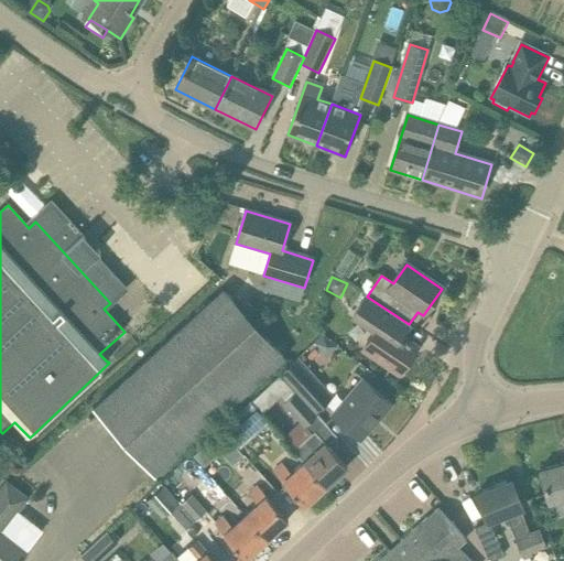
[(94,411),(156,478),(286,358),(224,290),(94,411)]
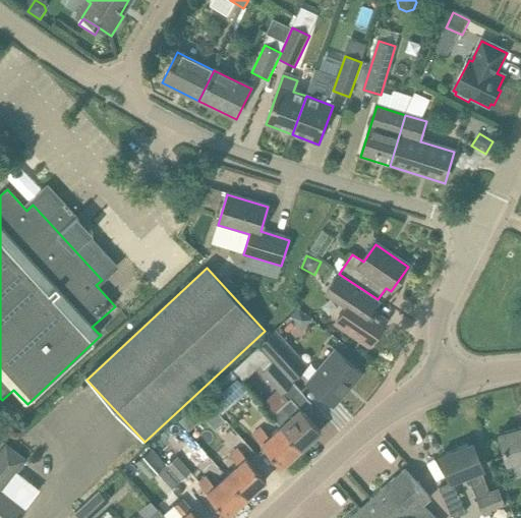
[(378,299),(339,274),(327,292),(348,306),(336,325),(368,346),(386,322),(379,317),(380,315),(375,312),(374,314),(369,310),(378,299)]
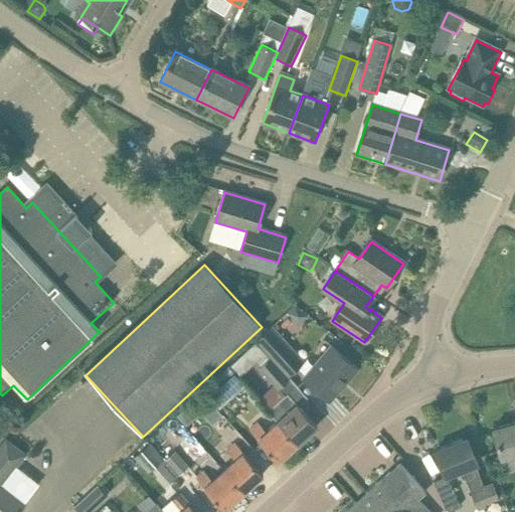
[(288,315),(299,328),(310,318),(296,307),(288,315)]
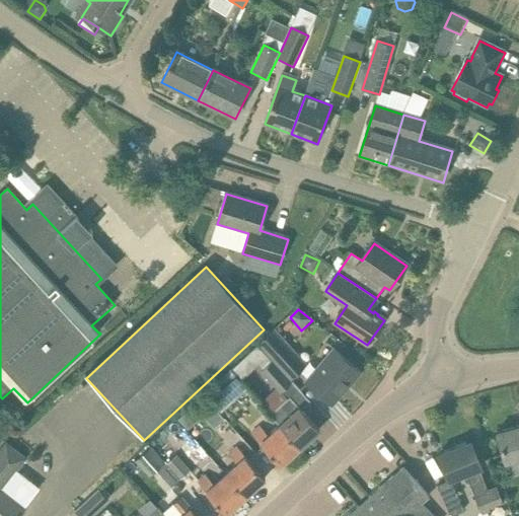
[(273,362),(289,380),(304,365),(273,332),(257,346),(269,358),(273,362)]
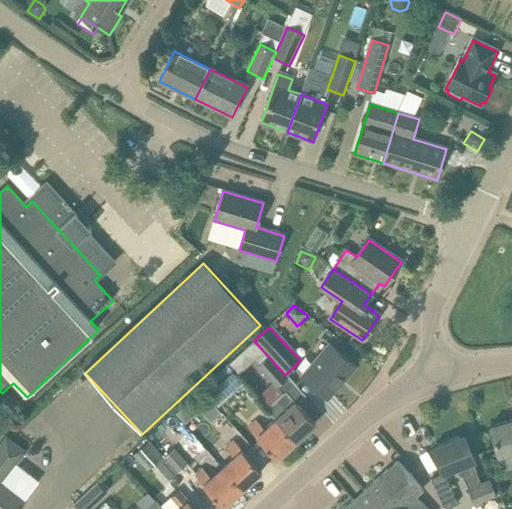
[(301,377),(327,400),(337,388),(336,387),(353,367),(355,368),(355,367),(329,345),(301,377)]
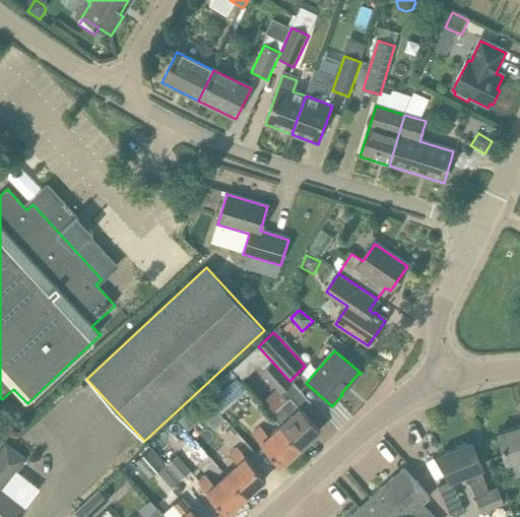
[(273,363),(262,374),(281,395),(293,385),(289,381),(273,363)]
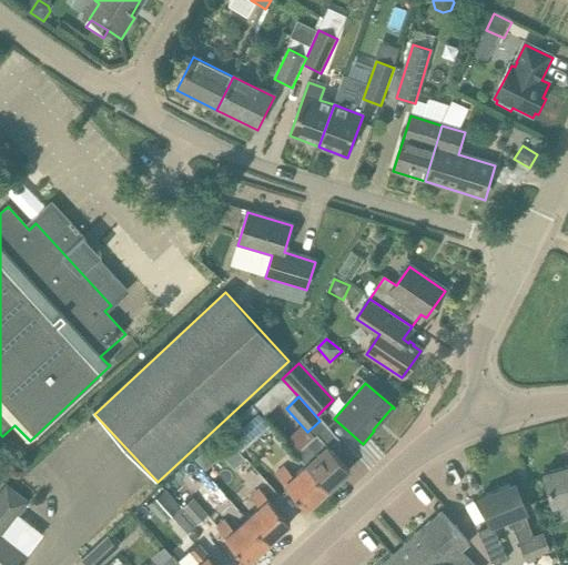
[(237,420),(222,433),(241,454),(255,442),(237,420)]
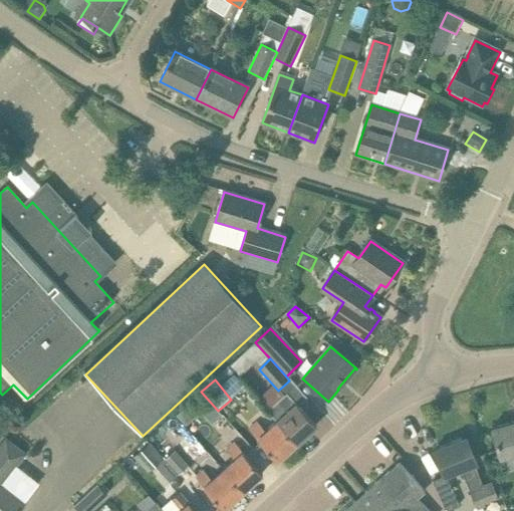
[(277,423),(297,445),(316,428),(287,395),(268,413),(277,423)]
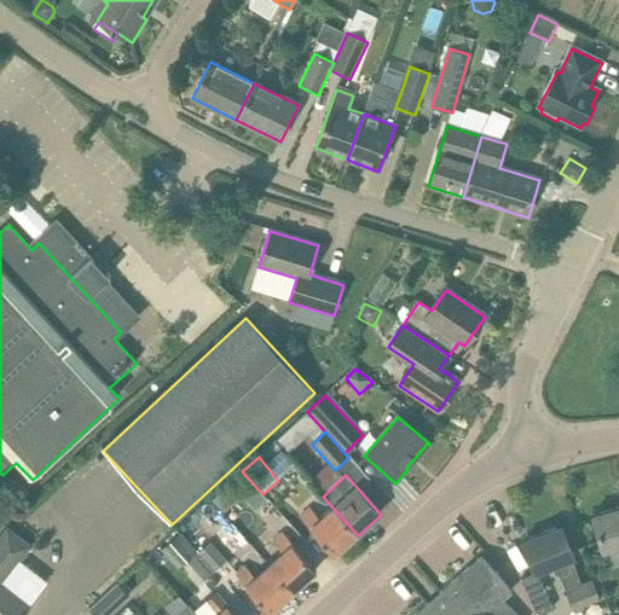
[(254,487),(242,498),(255,512),(267,502),(254,487)]
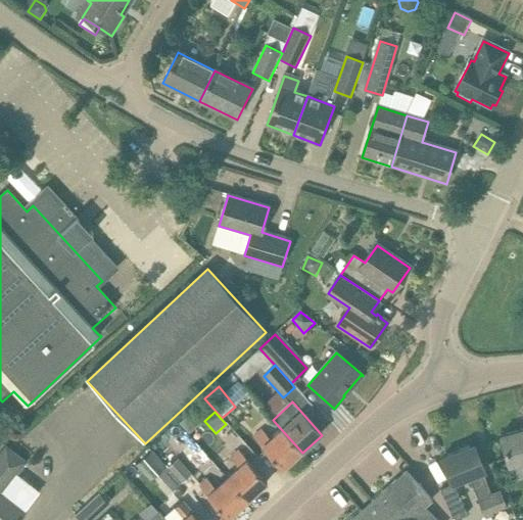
[(254,439),(283,471),(302,453),(282,430),(270,440),(263,431),(254,439)]
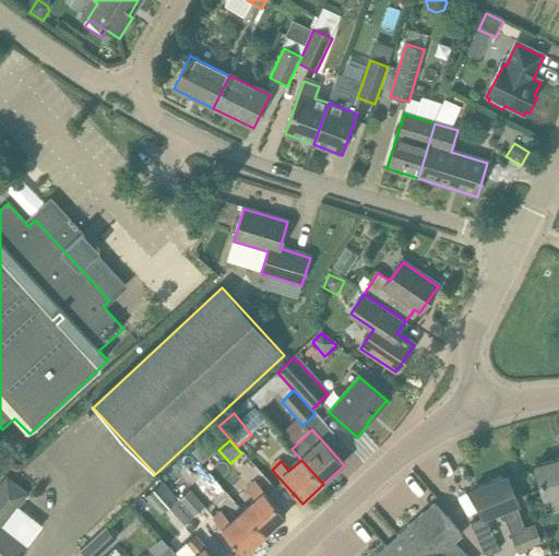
[(558,460),(535,468),(544,500),(558,495),(558,460)]
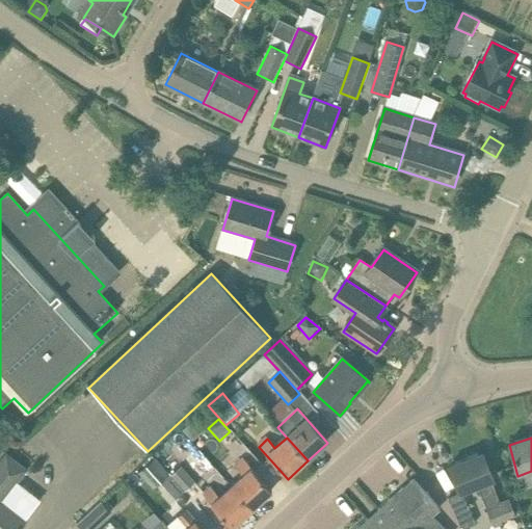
[(491,482),(494,481),(482,454),(450,467),(460,495),(478,487),(486,509),(501,504),(491,482)]
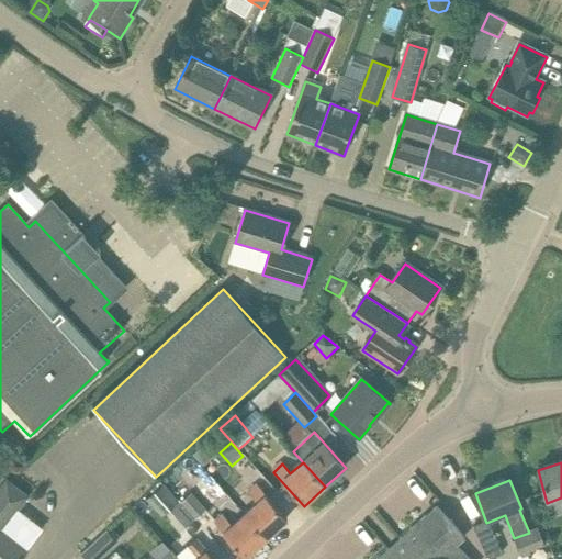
[(8,483),(0,492),(0,558),(21,558),(26,551),(43,530),(18,511),(26,499),(8,483)]
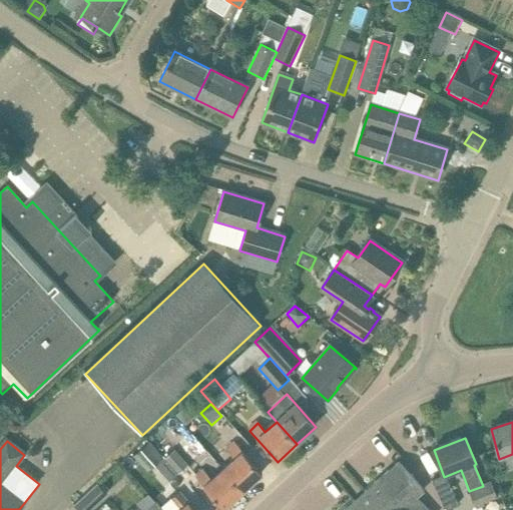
[(234,460),(223,470),(242,492),(263,475),(234,444),(226,451),(234,460)]
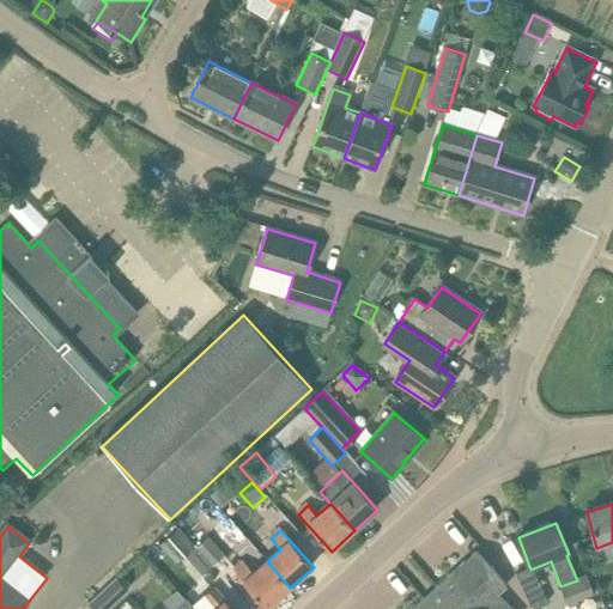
[(161,547),(176,566),(195,549),(178,531),(161,547)]
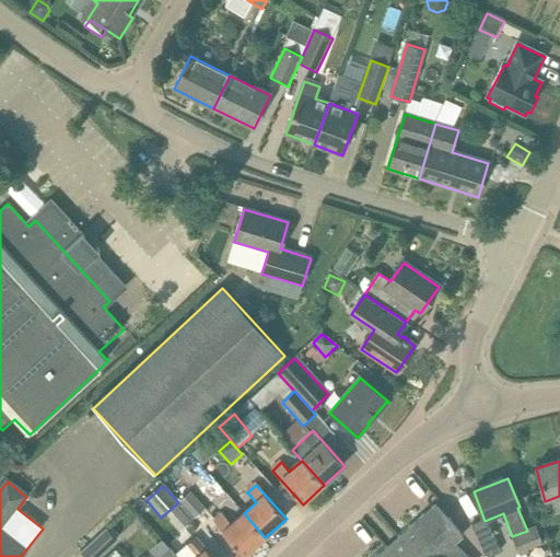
[(181,502),(195,519),(206,510),(190,494),(181,502)]
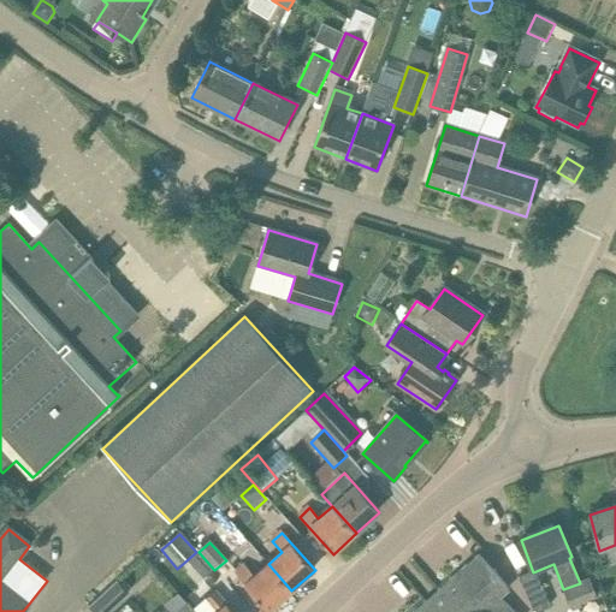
[(511,611),(499,599),(509,590),(479,556),(415,611),(511,611)]
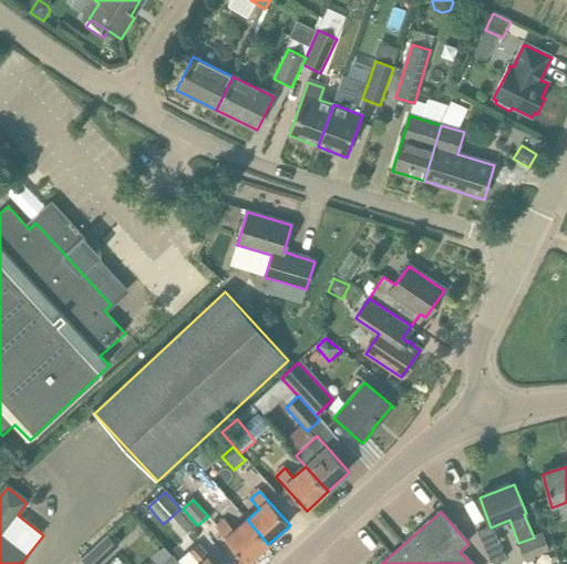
[(268,544),(247,520),(235,531),(226,521),(216,530),(246,563),(248,563),(268,544)]
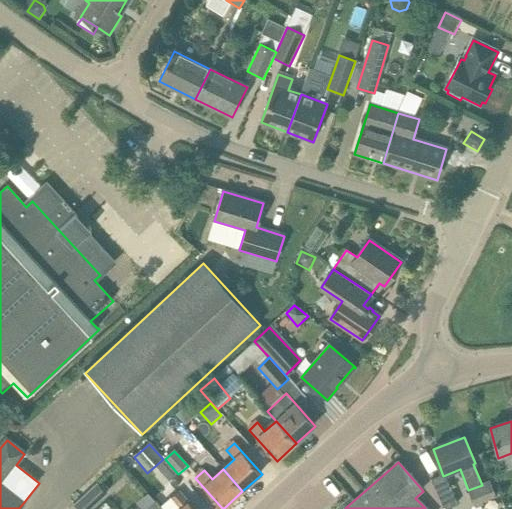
[(434,485),(443,508),(451,508),(458,505),(447,480),(434,485)]
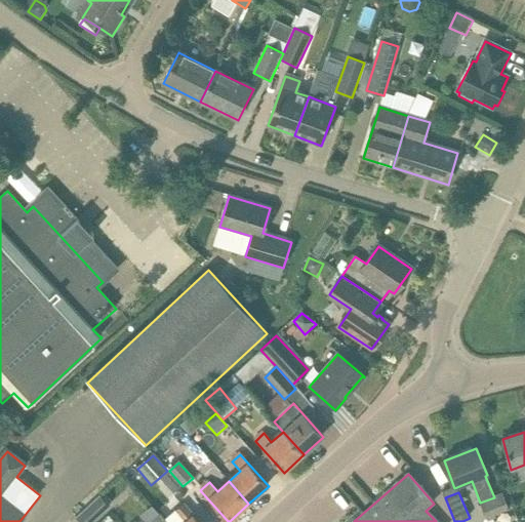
[(480,503),(487,521),(490,521),(496,519),(497,521),(507,521),(516,518),(511,506),(507,507),(502,494),(494,497),(480,503)]
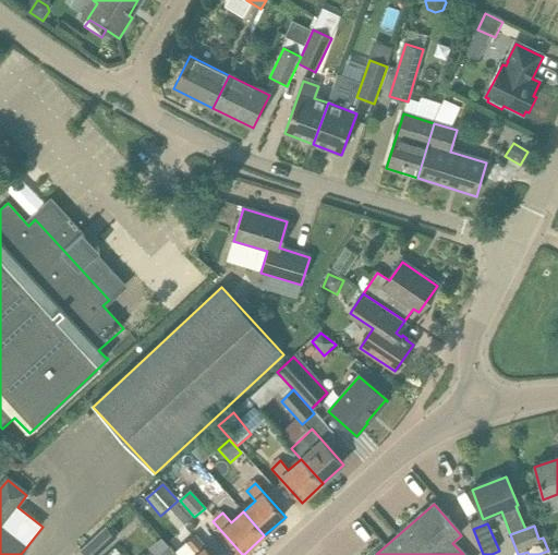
[(81,552),(83,554),(98,554),(116,539),(106,528),(81,552)]
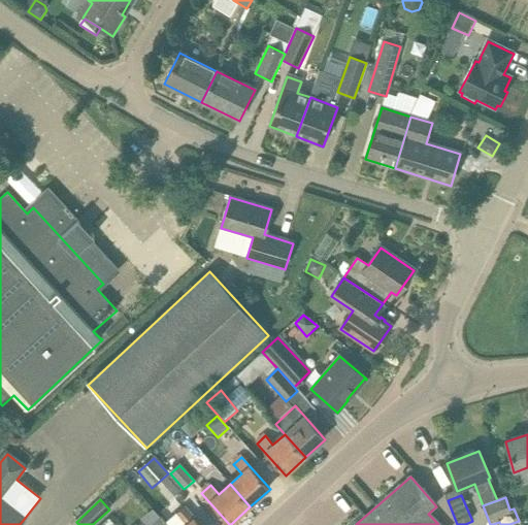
[(199,524),(185,507),(176,515),(185,524),(199,524)]
